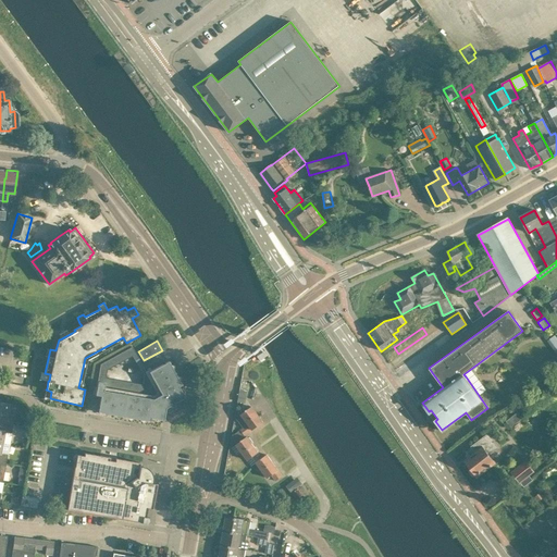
[(97,384),(95,395),(100,396),(98,412),(136,419),(150,421),(151,418),(163,421),(164,417),(165,408),(170,406),(171,407),(172,407),(173,407),(174,406),(175,406),(175,404),(175,403),(178,400),(185,397),(178,386),(182,384),(169,360),(145,374),(143,384),(106,378),(107,370),(132,356),(135,360),(138,358),(132,346),(100,363),(97,384)]
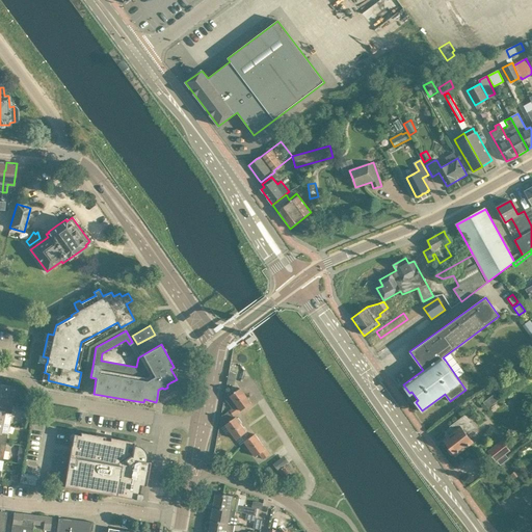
[(251,336),(245,340),(246,341),(248,344),(256,339),(254,335),(251,336)]
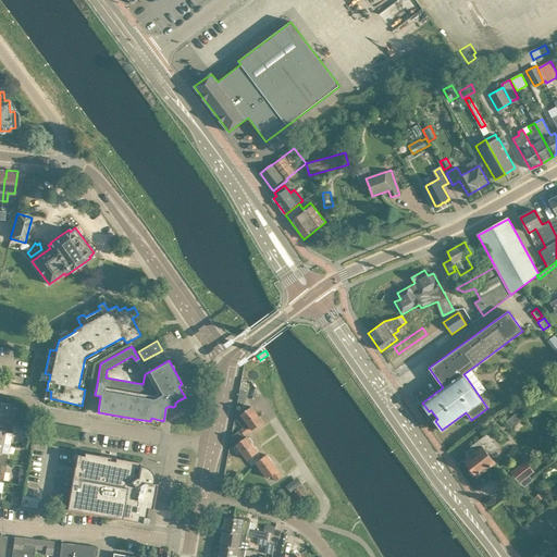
[(0,421),(13,424),(16,405),(0,401),(0,421)]
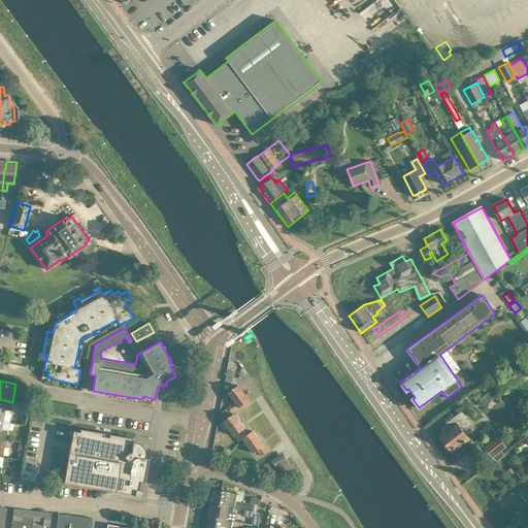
[(495,383),(490,388),(495,395),(501,390),(495,383)]
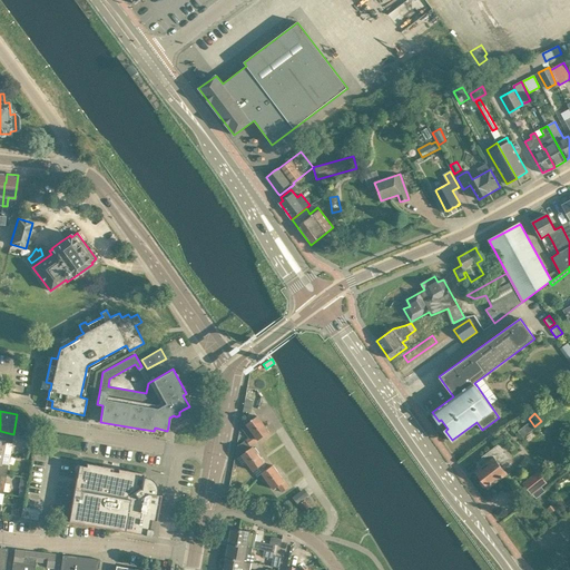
[(237,445),(236,454),(237,455),(251,445),(252,445),(258,440),(269,432),(264,424),(257,416),(246,424),(247,425),(243,429),(247,436),(248,438),(247,439),(246,440),(237,445)]
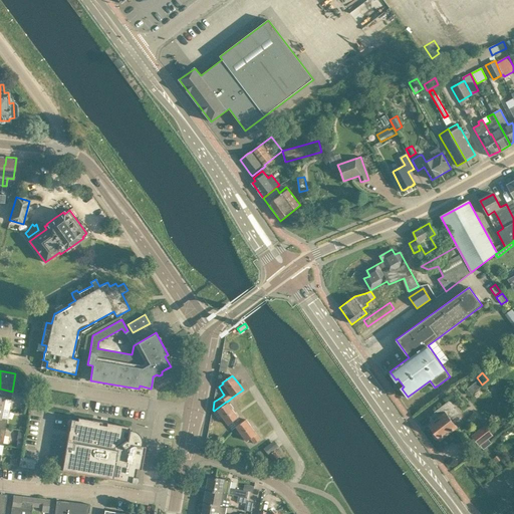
[(467,389),(472,394),(481,387),(477,380),(467,389)]
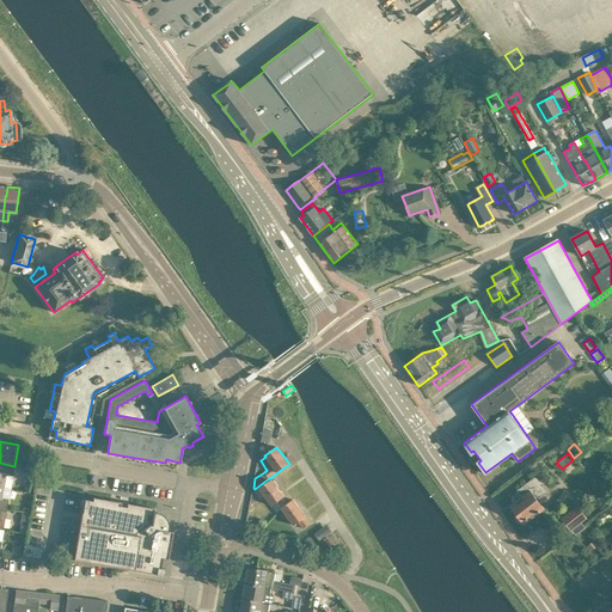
[(0,485),(4,487),(5,475),(12,476),(14,466),(0,463),(0,485)]
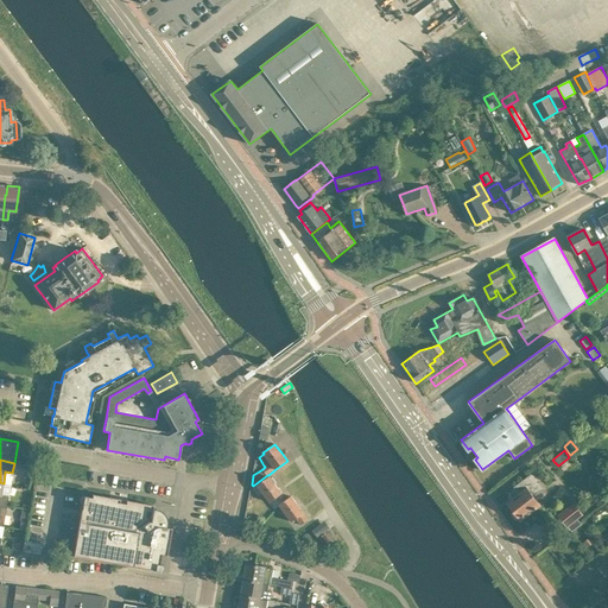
[(533,474),(517,486),(507,493),(512,500),(507,504),(520,520),(540,505),(534,496),(545,488),(533,474)]
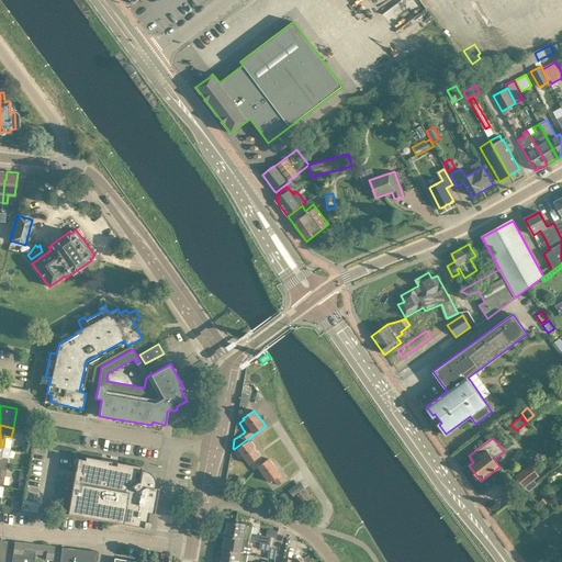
[(249,440),(238,448),(250,464),(255,461),(258,467),(265,462),(254,448),(256,447),(251,441),(250,442),(249,440)]
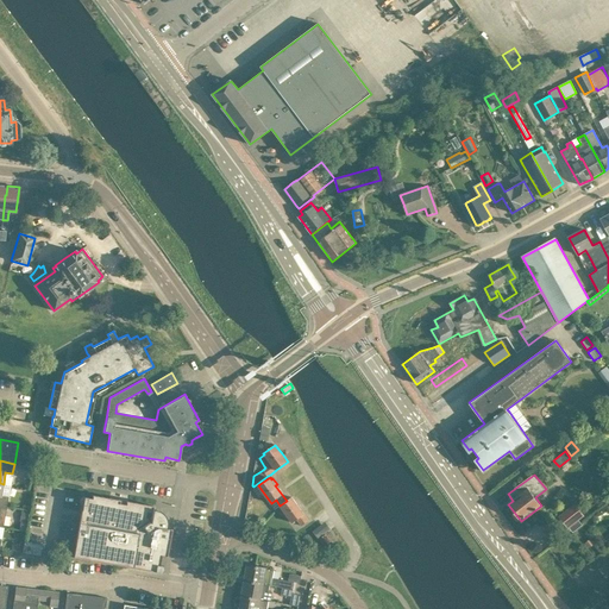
[(73,557),(158,572),(159,565),(155,564),(156,558),(162,556),(167,528),(167,526),(167,523),(167,521),(167,519),(165,516),(164,514),(162,513),(159,510),(157,510),(155,509),(154,509),(154,506),(92,495),(92,498),(83,498),(73,557)]
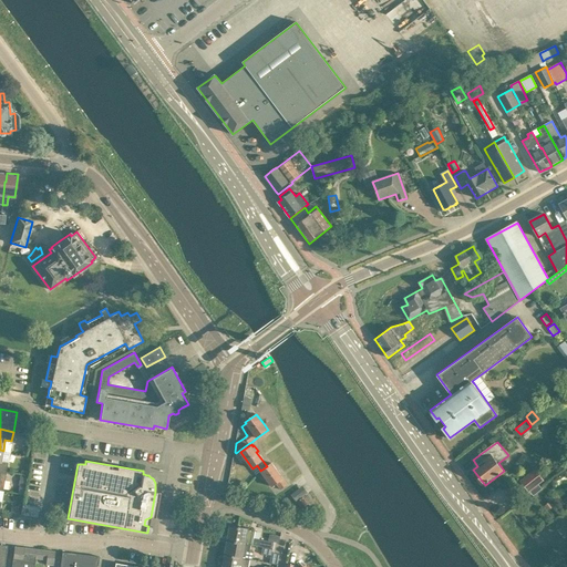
[(271,463),(267,466),(260,471),(272,486),(277,483),(281,488),(287,485),(282,478),(284,478),(271,463)]
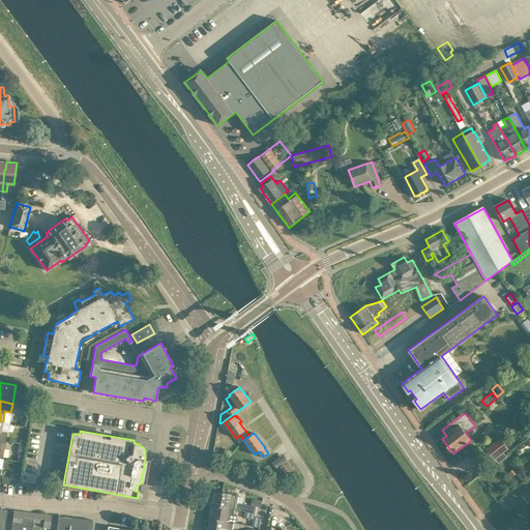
[(491,449),(496,455),(506,447),(501,441),(491,449)]
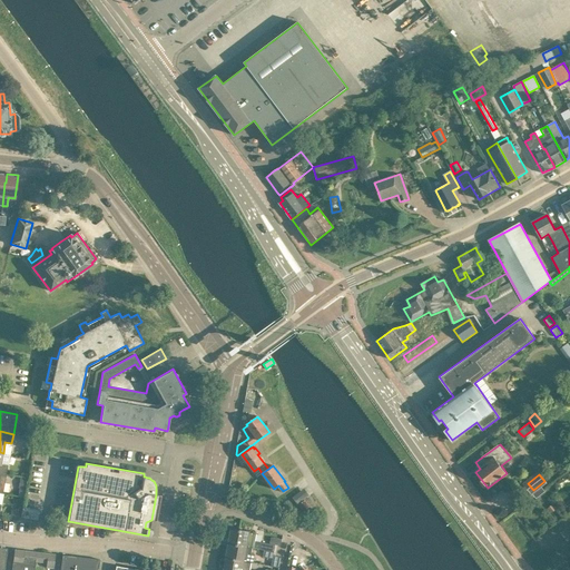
[(19,488),(18,497),(25,498),(27,478),(20,478),(19,488)]
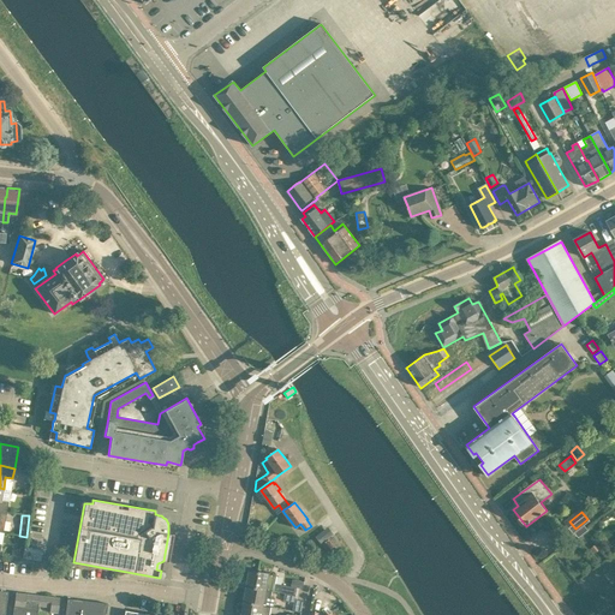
[(334,536),(329,539),(322,544),(332,556),(338,551),(334,547),(339,543),(334,536)]
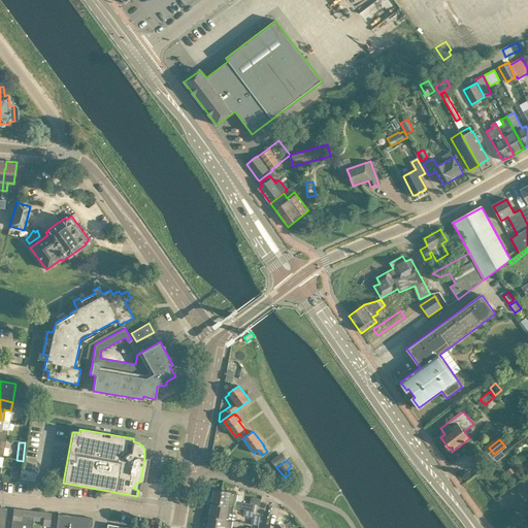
[(37,472),(25,469),(21,469),(19,480),(35,482),(37,472)]
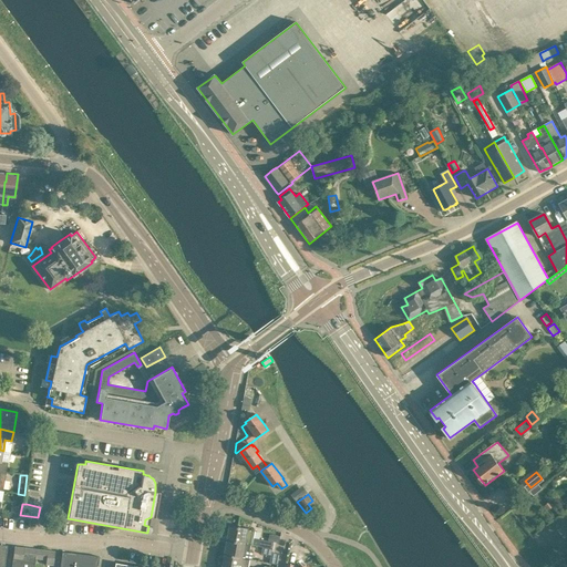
[(228,540),(251,545),(258,546),(272,548),(274,542),(254,538),(256,531),(230,526),(228,540)]
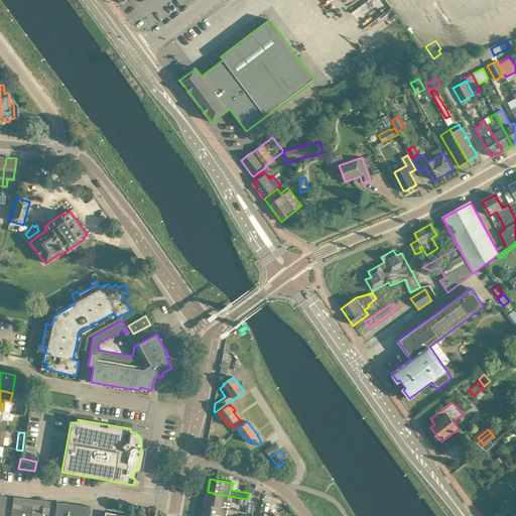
[(208,492),(206,505),(227,509),(229,496),(208,492)]
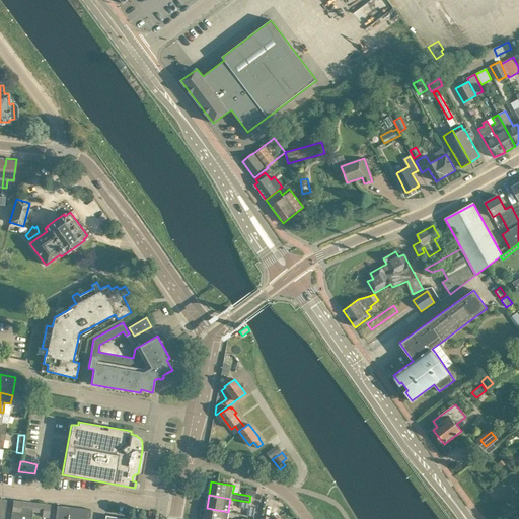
[(20,510),(32,512),(33,502),(13,500),(11,513),(20,514),(20,510)]
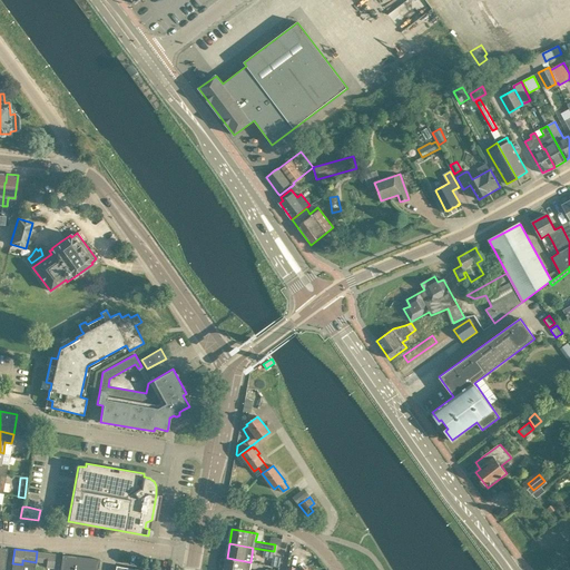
[(274,556),(274,551),(259,549),(265,550),(263,557),(273,559),(272,567),(279,568),(282,557),(274,556)]
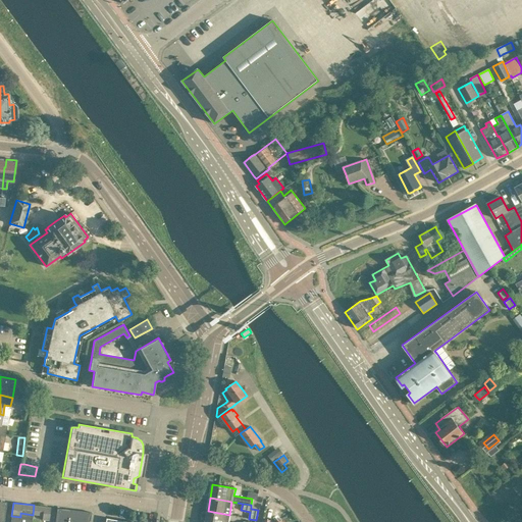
[(34,505),(33,515),(43,516),(42,520),(49,521),(50,508),(34,505)]
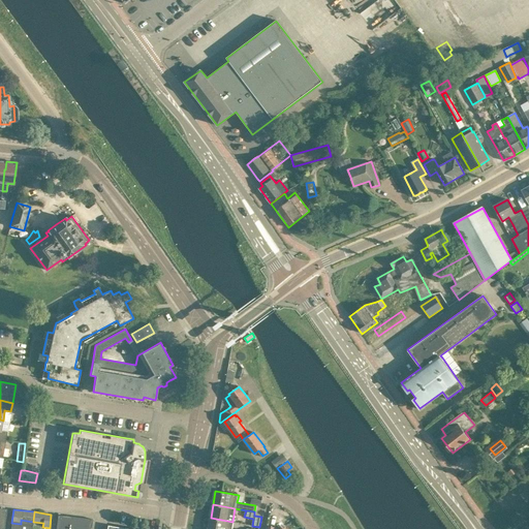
[(91,528),(93,519),(58,514),(56,528),(91,528)]
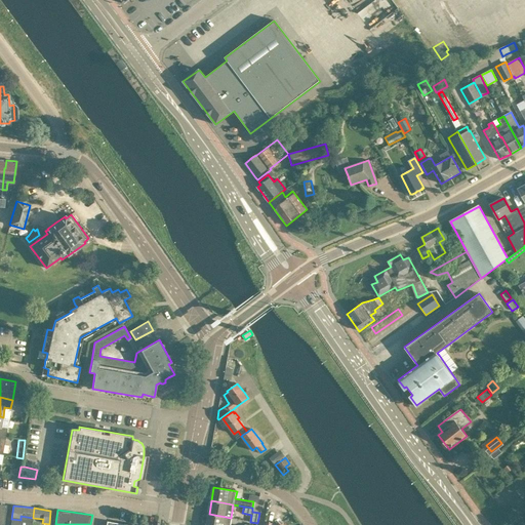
[(206,524),(230,524),(232,518),(231,518),(209,514),(206,524)]
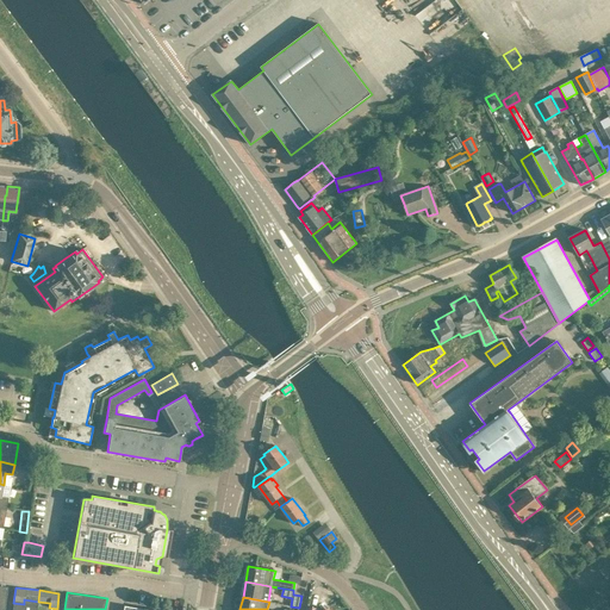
[(12,609),(36,609),(38,602),(24,599),(24,604),(13,603),(12,609)]
